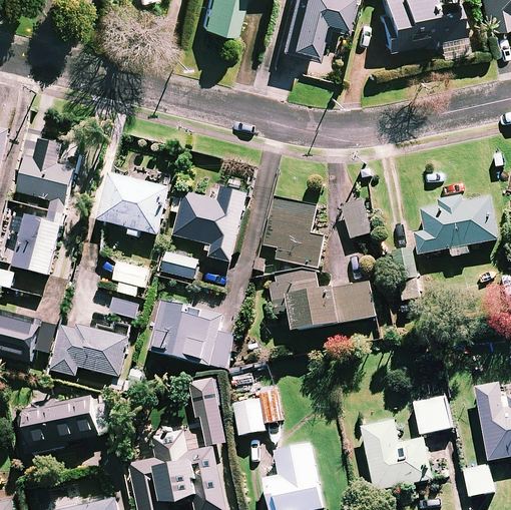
[(205,0),(200,23),(231,31),(239,0),(205,0)]
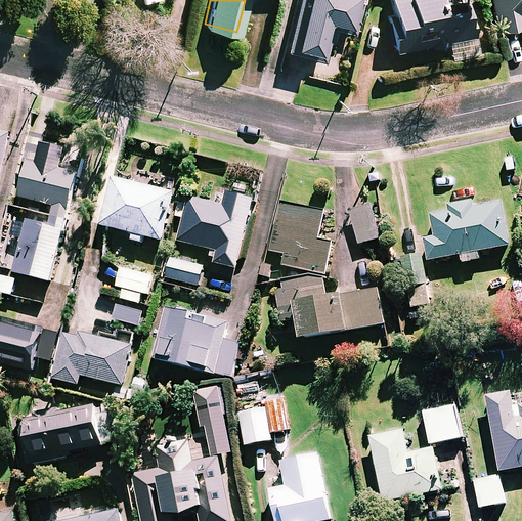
[(297,0),(288,42),(313,48),(320,15),(342,20),(346,0),(297,0)]
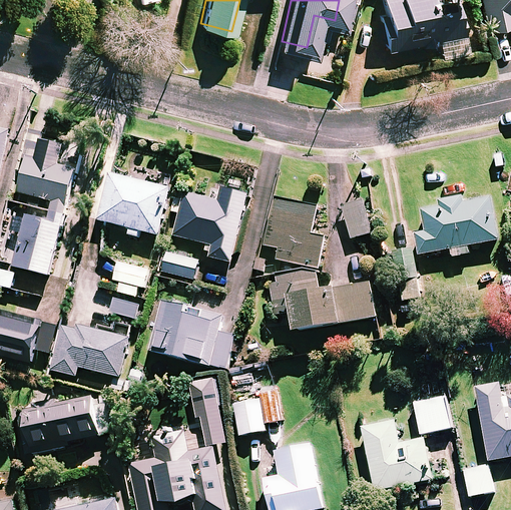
[(378,0),(384,46),(459,37),(456,7),(451,8),(450,0),(378,0)]
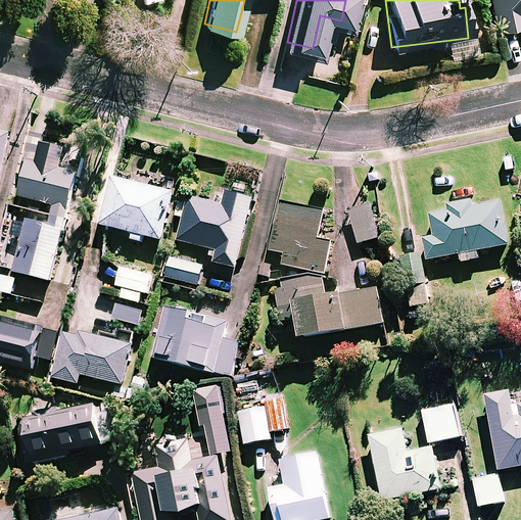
[(520,12),(520,0),(488,0),(493,27),(520,21),(518,13),(520,12)]
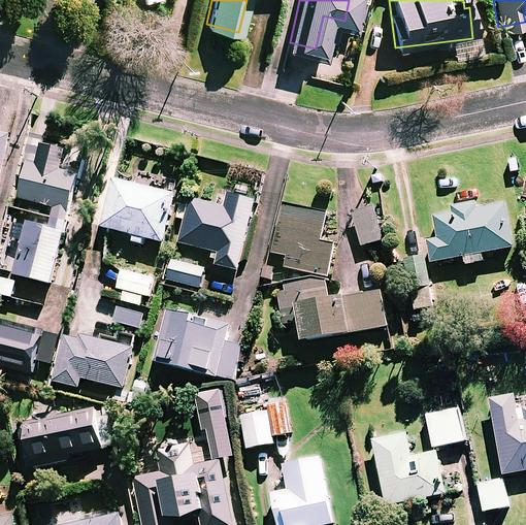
[(0,167),(8,134),(0,132),(0,167)]
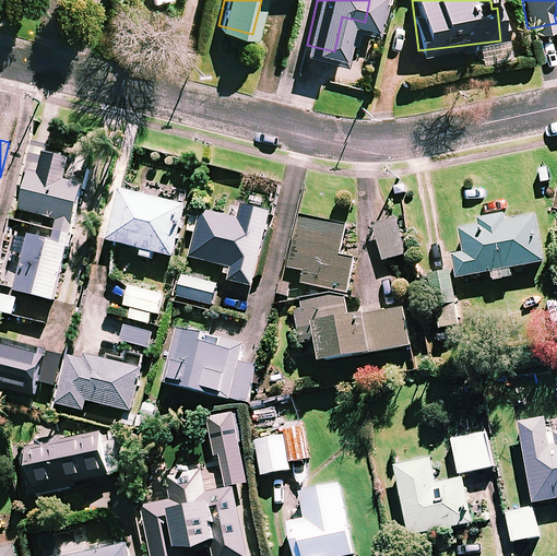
[(27,170),(18,209),(50,217),(54,219),(51,227),(69,232),(81,185),(60,179),(67,156),(39,150),(34,173),(27,170)]
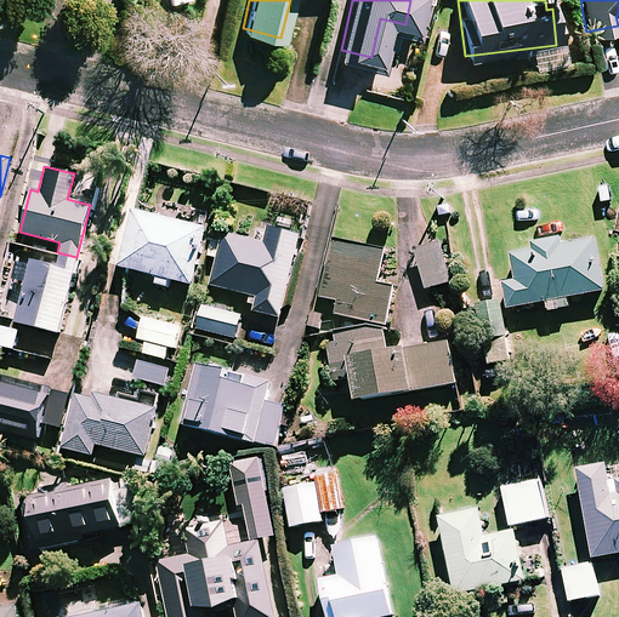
[(203,226),(131,209),(118,264),(155,274),(154,283),(164,285),(166,276),(189,283),(203,226)]
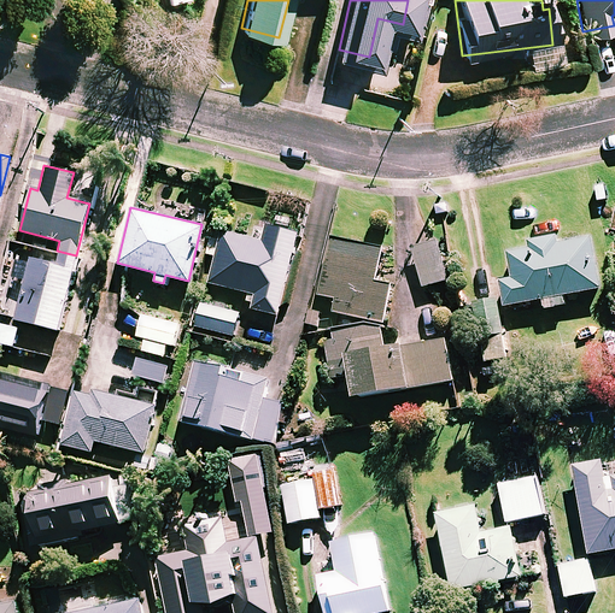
[(261,241),(221,230),(218,239),(209,236),(204,253),(214,255),(208,282),(252,293),(249,307),(276,314),(297,233),(264,224),(261,241)]
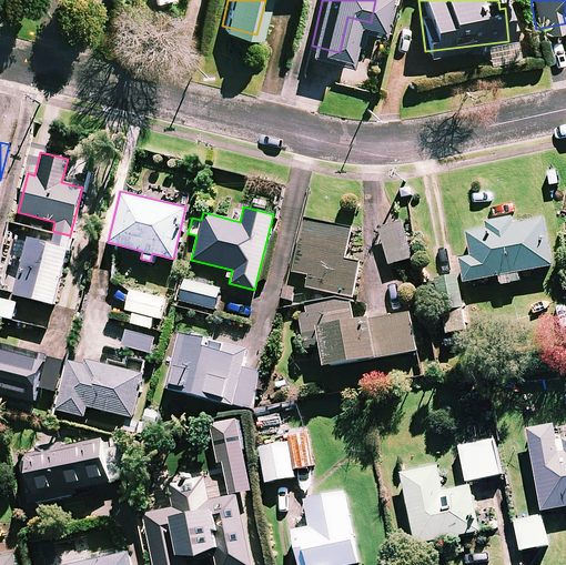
[(551,264),(542,217),(513,222),(512,215),(483,221),(484,228),(465,231),(470,254),(458,256),(463,280),(497,274),(498,283),(518,280),(516,271),(551,264)]
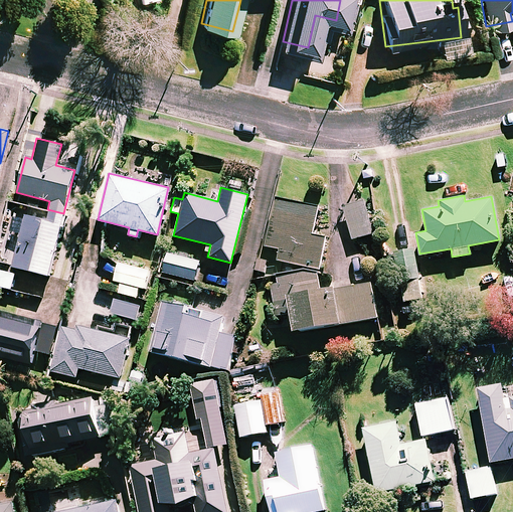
[(317,206),(277,199),(268,245),(281,248),(279,260),(319,268),(324,237),(312,234),(317,206)]
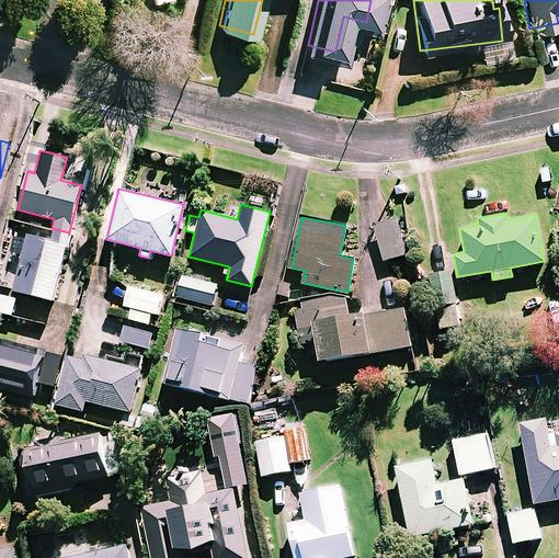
[(405,253),(395,218),(373,225),(384,259),(405,253)]
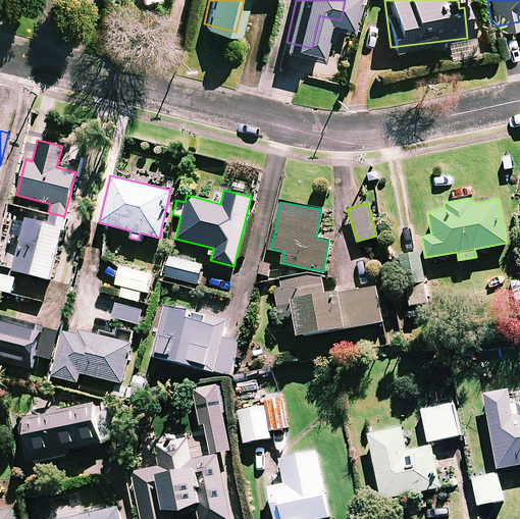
[(48,212),(46,220),(12,211),(0,258),(0,266),(48,278),(64,216),(48,212)]
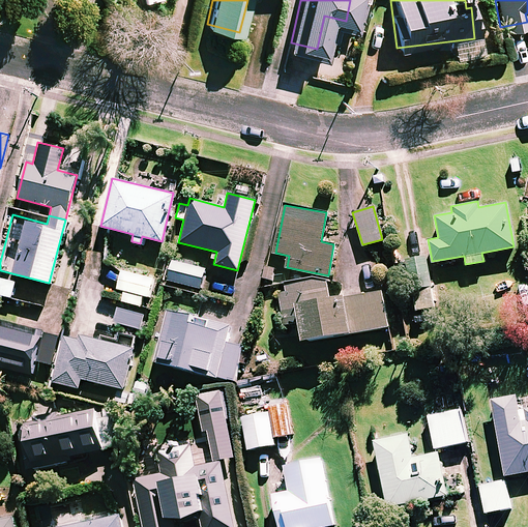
[(436,305),(424,254),(394,261),(406,312),(436,305)]
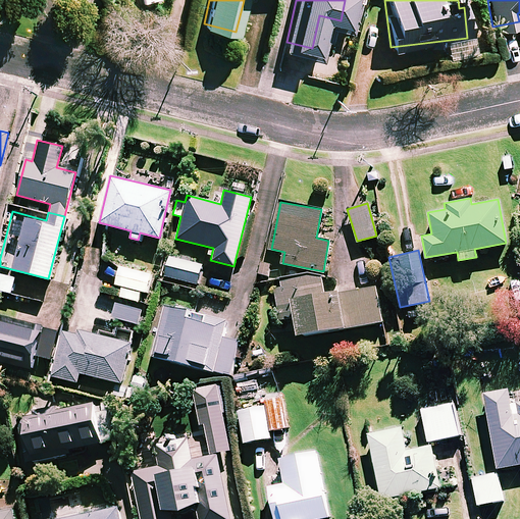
[(201,263),(168,256),(163,275),(196,282),(201,263)]
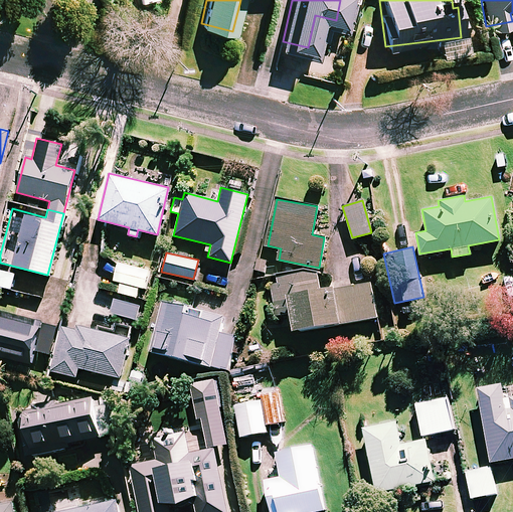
[(117,291),(136,296),(139,287),(142,288),(147,270),(118,262),(113,279),(120,280),(117,291)]
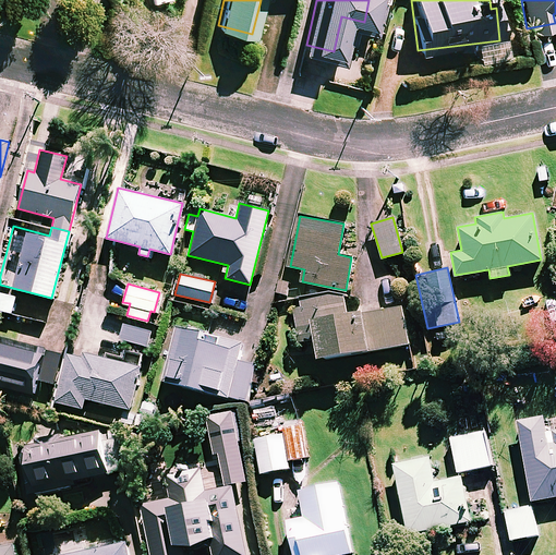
[(16,296),(0,291),(0,311),(13,314),(16,296)]
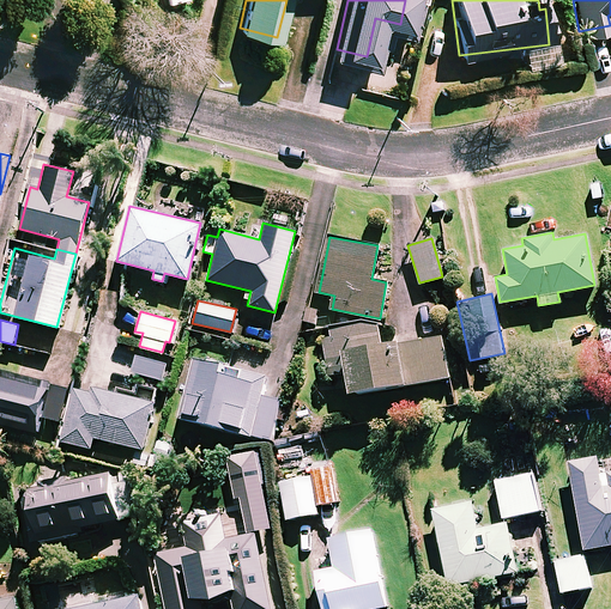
[(381,346),(376,321),(327,329),(330,345),(324,345),(328,373),(345,371),(349,394),(447,377),(440,335),(381,346)]
